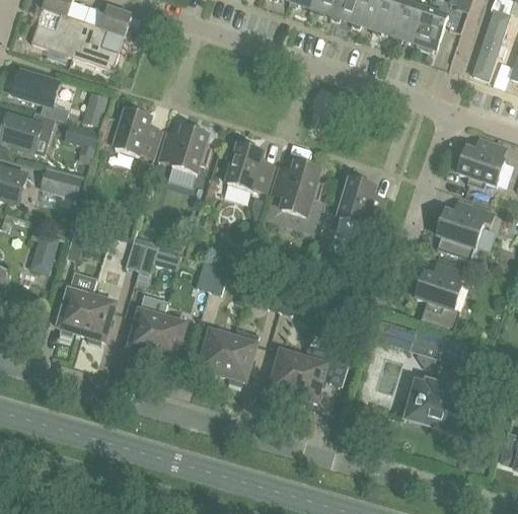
[(30,43),(71,56),(84,20),(67,14),(72,0),(45,0),(43,7),(61,13),(55,30),(37,23),(30,43)]
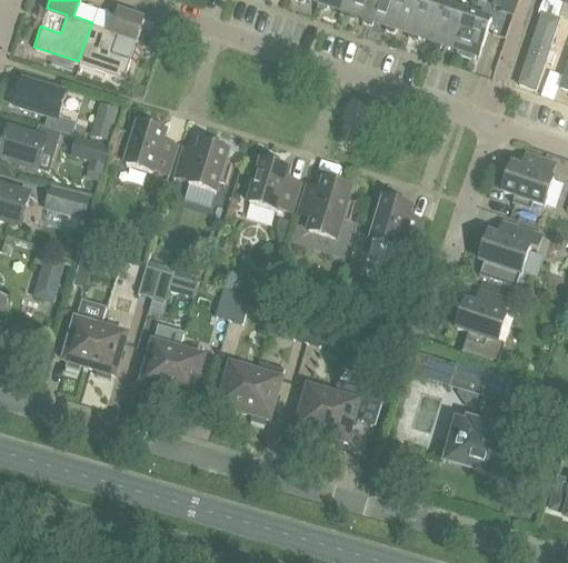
[(364,14),(368,0),(344,0),(341,7),(340,7),(339,11),(348,14),(349,9),(364,13),(362,14),(364,14)]
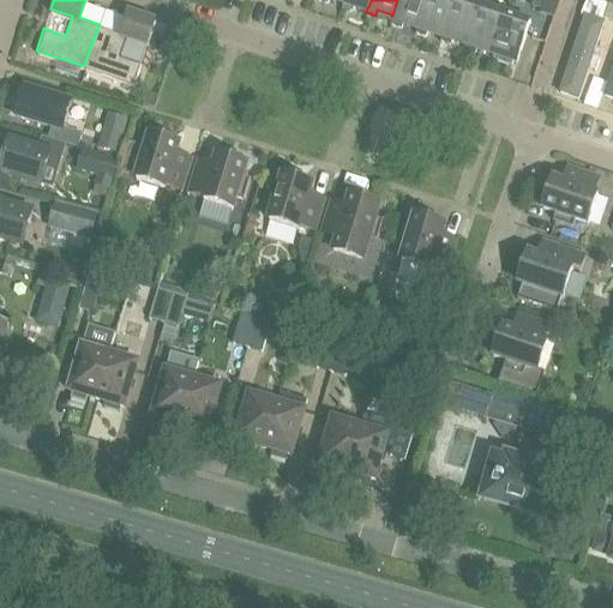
[(397,0),(392,16),(391,16),(390,20),(400,24),(402,18),(416,23),(416,24),(418,24),(425,0),(397,0)]
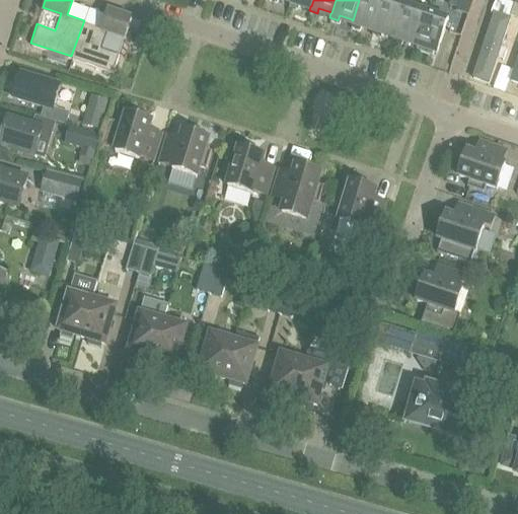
[(359,0),(353,20),(352,20),(350,24),(359,27),(360,22),(372,26),(372,27),(373,27),(381,0),(359,0)]
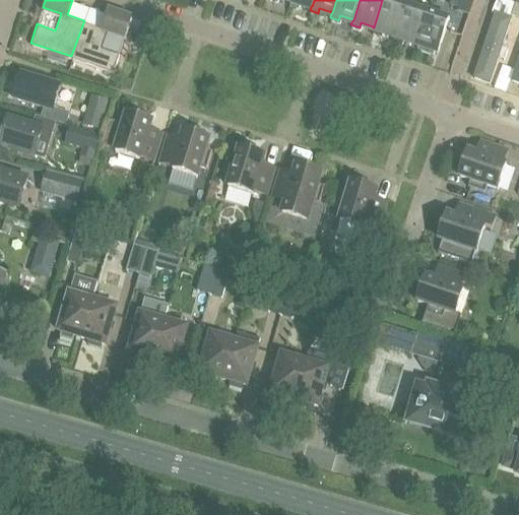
[(406,1),(403,0),(382,0),(374,27),(373,27),(372,31),(380,35),(382,29),(394,34),(395,35),(406,1)]
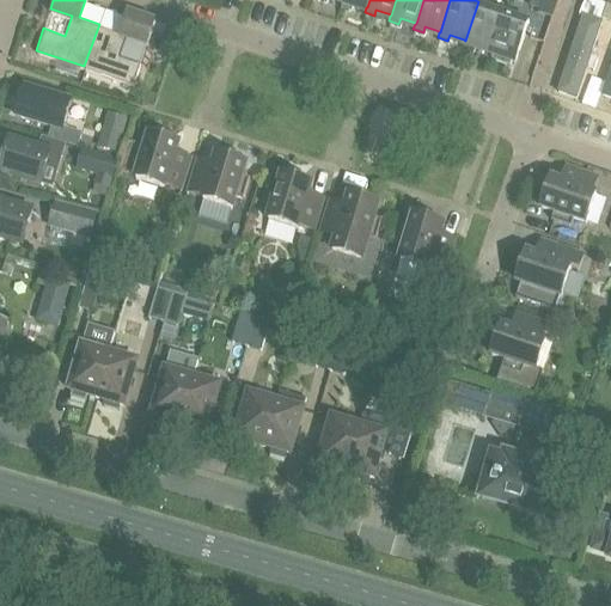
[(539,0),(537,8),(551,13),(555,0),(539,0)]
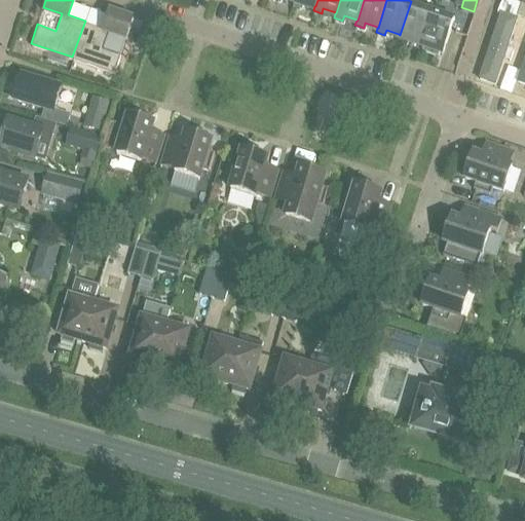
[(499,0),(497,8),(496,11),(497,11),(495,15),(510,21),(511,16),(512,16),(518,0),(499,0)]
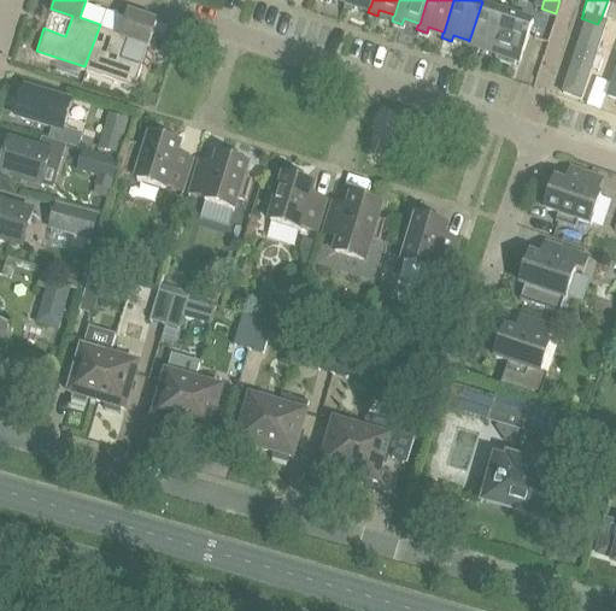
[(615,1),(610,0),(605,15),(615,17),(615,1)]
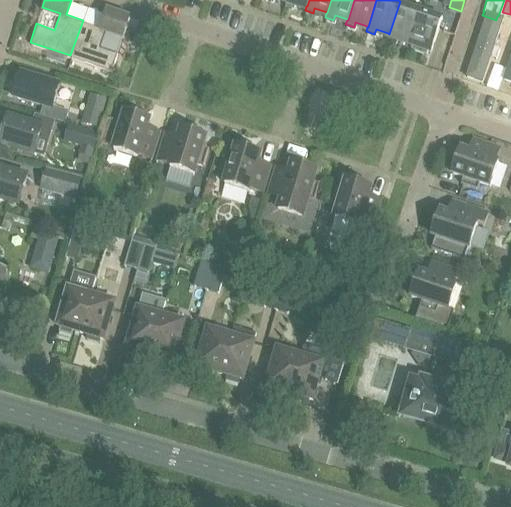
[(396,36),(409,40),(420,7),(400,1),(389,34),(388,33),(386,38),(395,41),(396,36)]
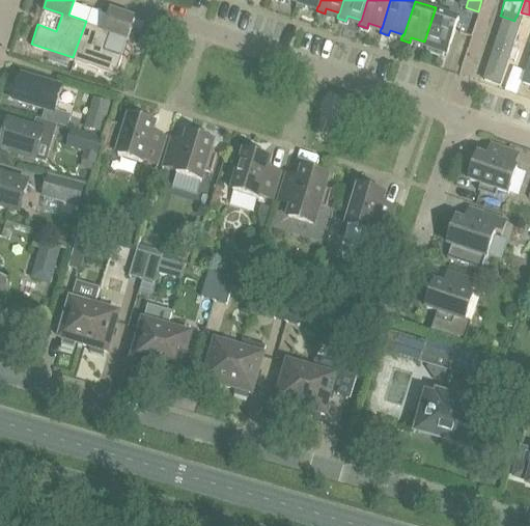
[(103,26),(86,21),(73,57),(115,72),(121,53),(103,47),(109,30),(127,36),(134,16),(109,7),(103,26)]
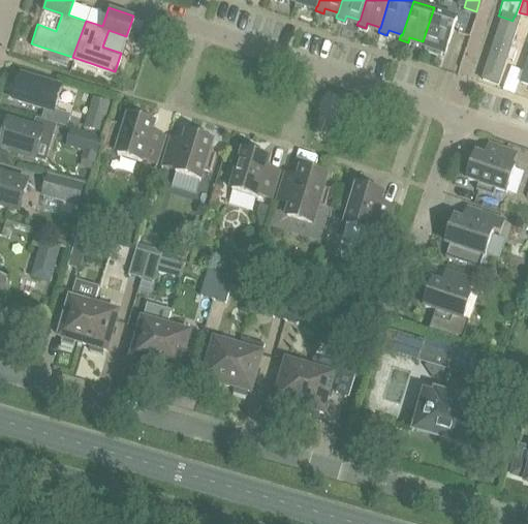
[(457,16),(434,7),(423,41),(425,42),(424,48),(440,53),(441,49),(444,50),(457,16)]
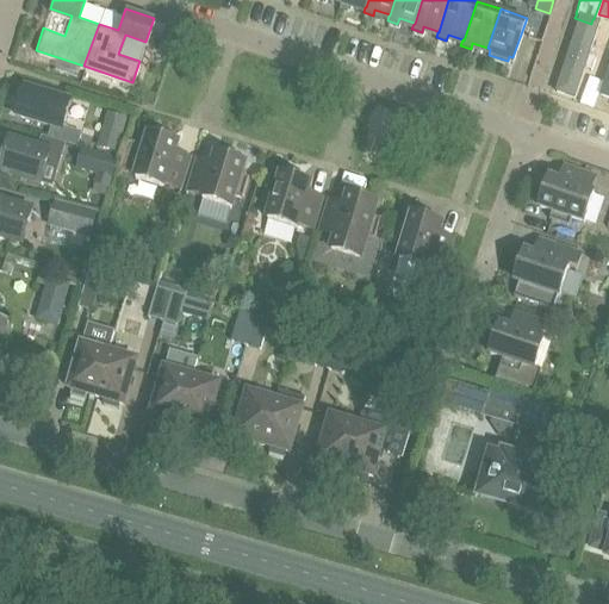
[(157,42),(172,47),(178,26),(163,22),(157,42)]
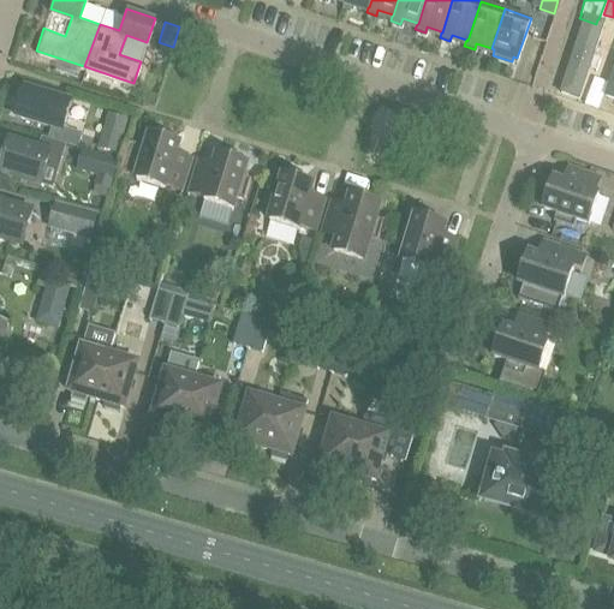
[(576,87),(597,31),(583,27),(561,81),(576,87)]
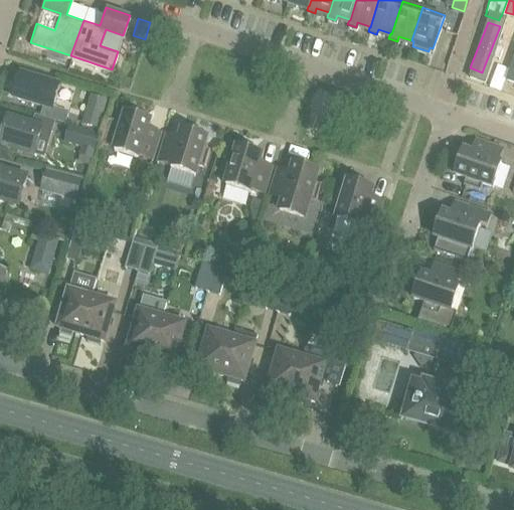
[(13,95),(42,104),(40,113),(64,121),(68,108),(52,103),(58,82),(20,71),(13,95)]
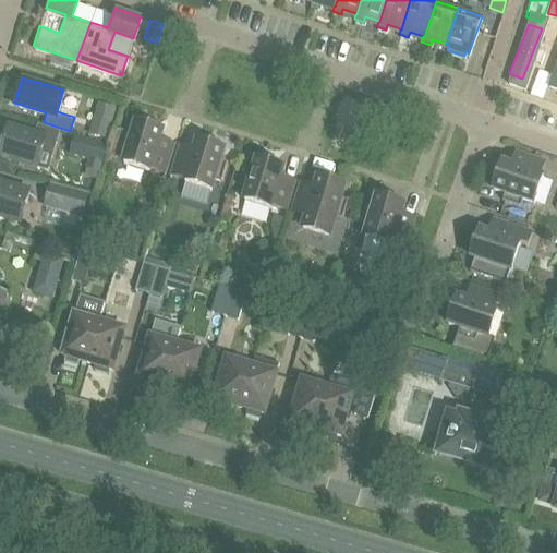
[(114,106),(100,101),(95,118),(109,122),(114,106)]
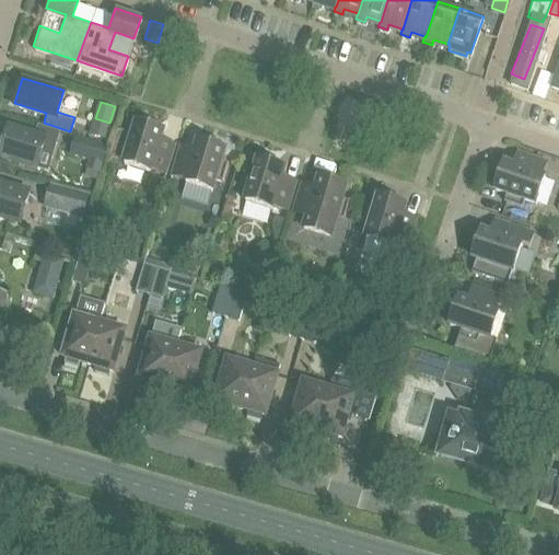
[(162,127),(149,123),(148,122),(148,119),(147,118),(146,118),(144,117),(142,117),(141,117),(140,117),(139,118),(138,119),(137,119),(132,131),(125,128),(119,147),(127,149),(124,161),(149,169),(150,165),(165,171),(174,140),(160,136),(162,127)]
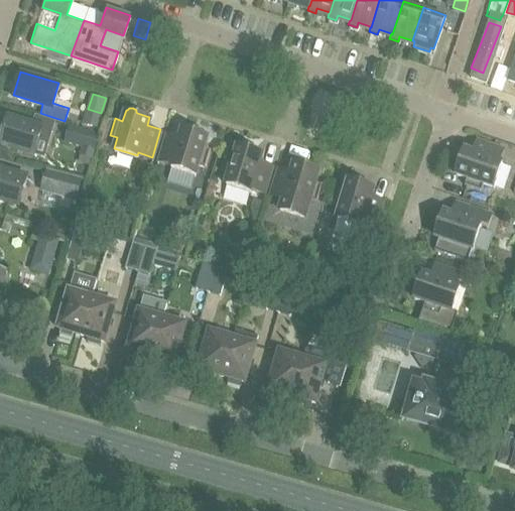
[(0,141),(33,152),(41,125),(7,114),(0,138),(0,141)]
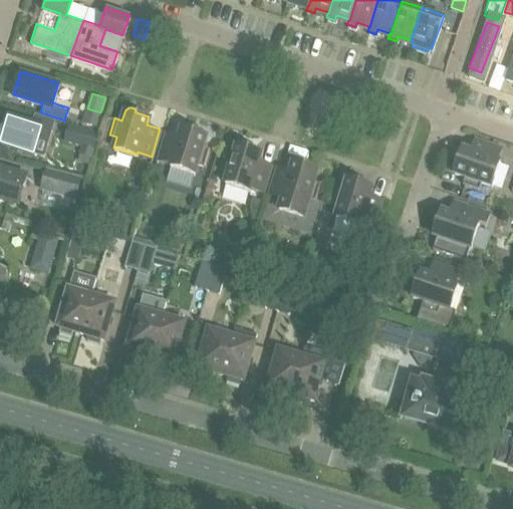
[(95,129),(71,121),(67,137),(91,144),(95,129)]
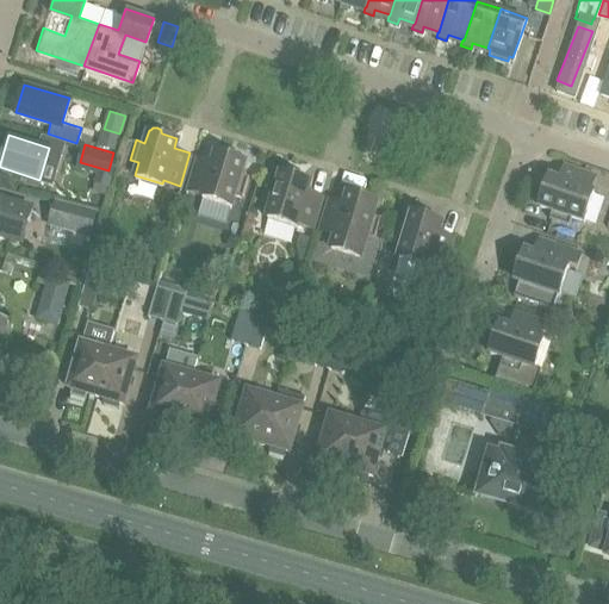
[(231,154),(230,155),(216,150),(212,160),(197,155),(186,187),(203,192),(202,195),(229,204),(234,192),(242,194),(248,174),(240,172),(243,159),(242,159),(242,156),(242,155),(241,154),(240,153),(237,153),(236,151),(235,153),(232,153),(231,154)]
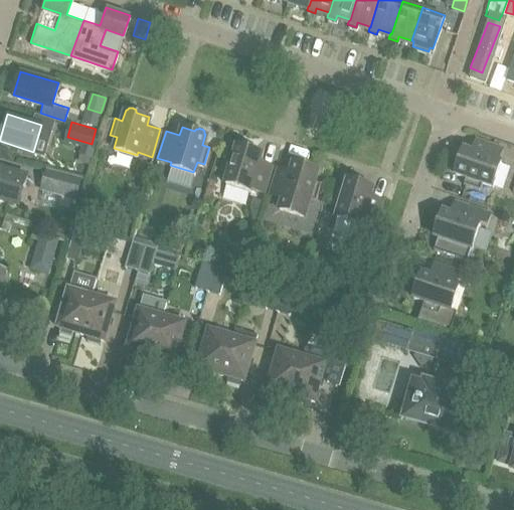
[(462,147),(458,160),(457,160),(456,161),(455,161),(454,162),(453,164),(453,165),(453,166),(453,168),(454,169),(455,170),(454,171),(465,174),(463,181),(480,187),(482,180),(493,184),(500,160),(498,159),(502,146),(475,137),(471,150),(462,147)]
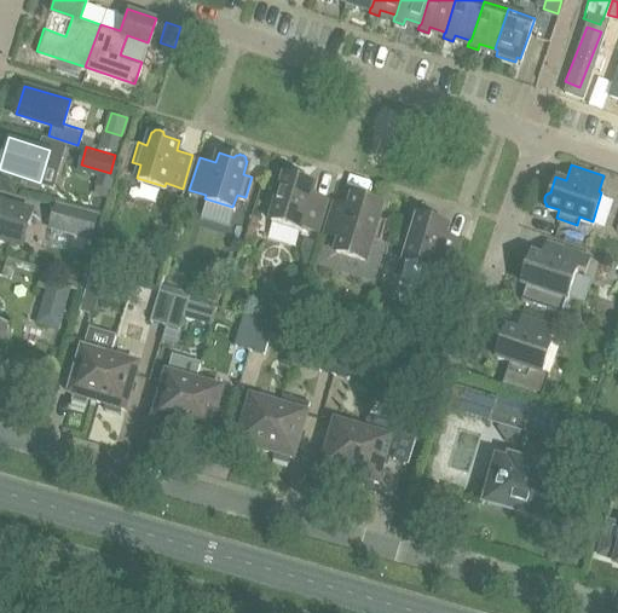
[(288,172),(287,173),(284,173),(281,186),(272,183),(266,203),(275,206),(271,219),(299,227),(300,224),(317,229),(327,196),(310,191),(313,181),(299,177),(298,175),(298,173),(296,172),(295,172),(294,171),(292,171),(290,171),(289,171),(288,172)]
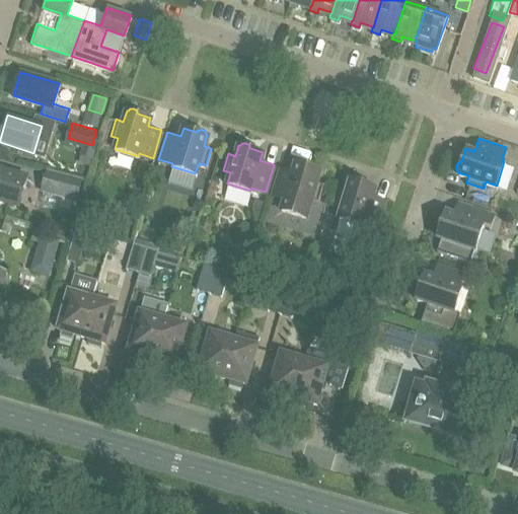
[(319,169),(318,169),(318,167),(317,166),(316,165),(315,164),(314,164),(313,163),(311,164),(310,164),(309,165),(308,166),(296,162),(293,170),(279,166),(271,194),(285,198),(281,210),(305,218),(311,198),(318,200),(323,182),(316,180),(319,169)]
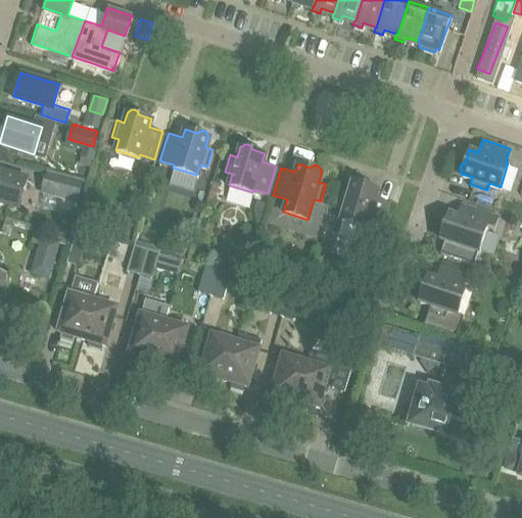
[(0,199),(18,205),(27,177),(0,169),(0,199)]
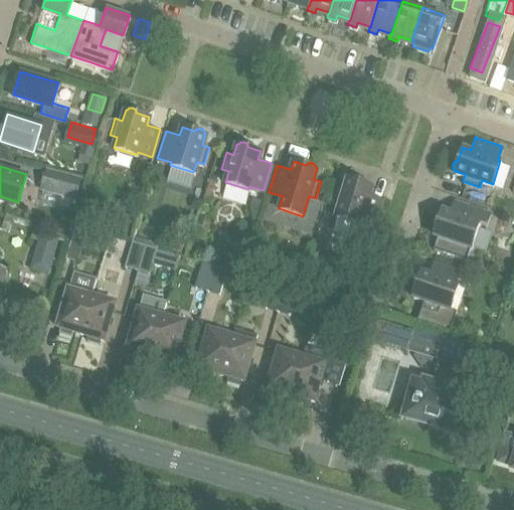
[(46,169),(41,187),(74,195),(79,177),(46,169)]
